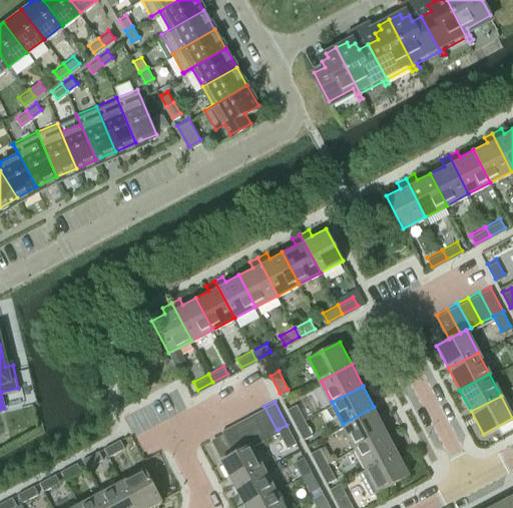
[(295,422),(302,418),(295,404),(287,408),(295,422)]
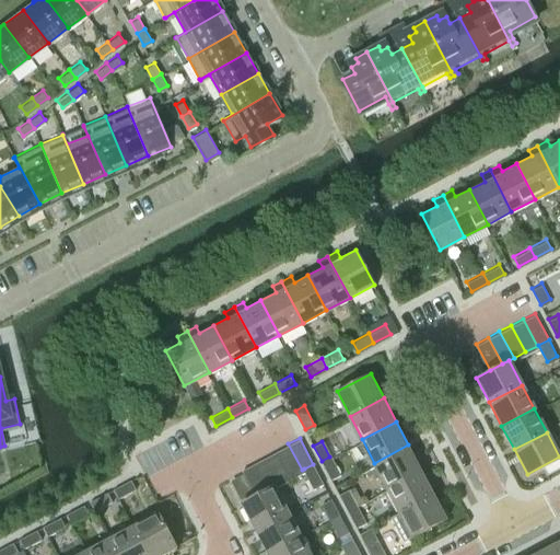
[(276,450),(290,476),(302,470),(288,443),(276,450)]
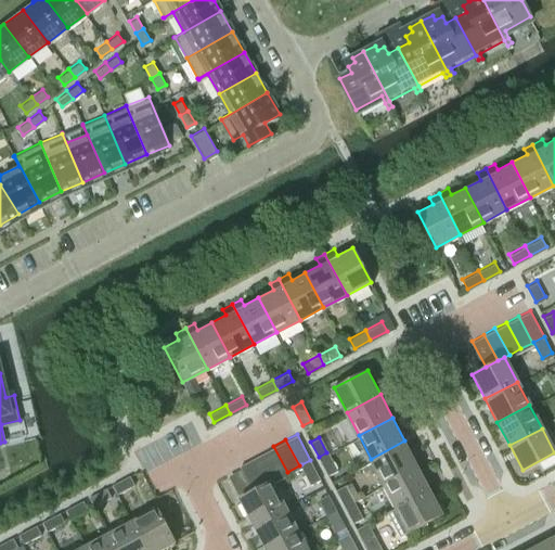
[(417,464),(404,440),(371,459),(384,482),(417,464)]
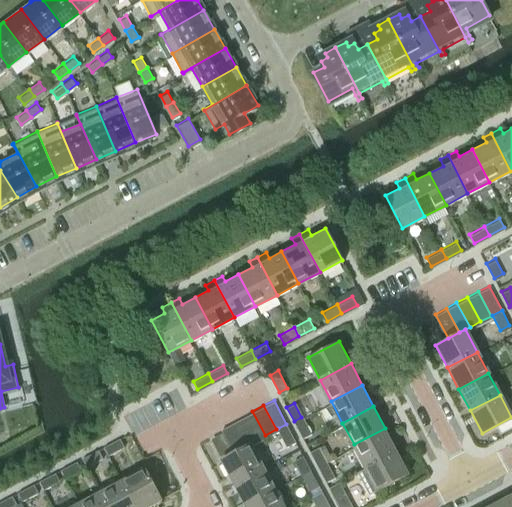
[(242,416),(254,440),(265,435),(252,411),(242,416)]
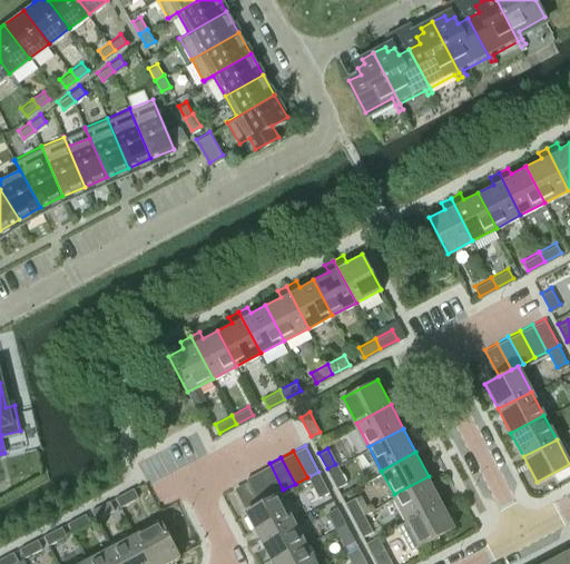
[(272,496),(279,492),(283,490),(269,463),(257,470),(272,496)]
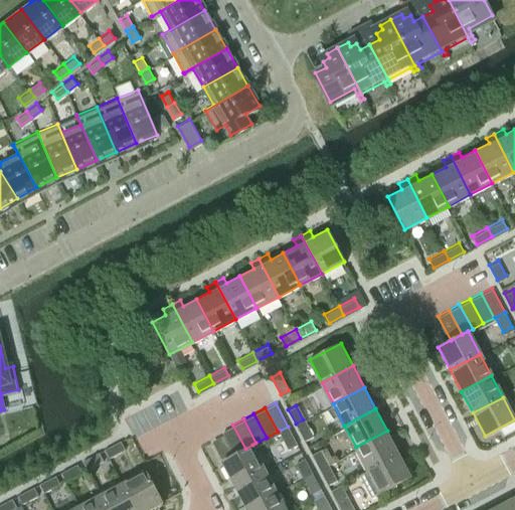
[(303,419),(296,423),(304,440),(312,436),(303,419)]
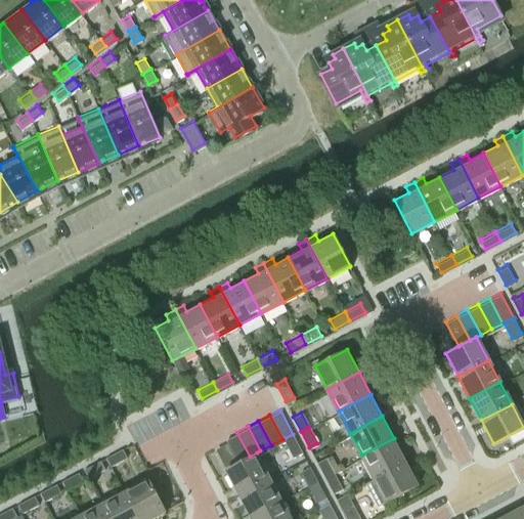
[(250,457),(236,432),(225,437),(238,463),(250,457)]
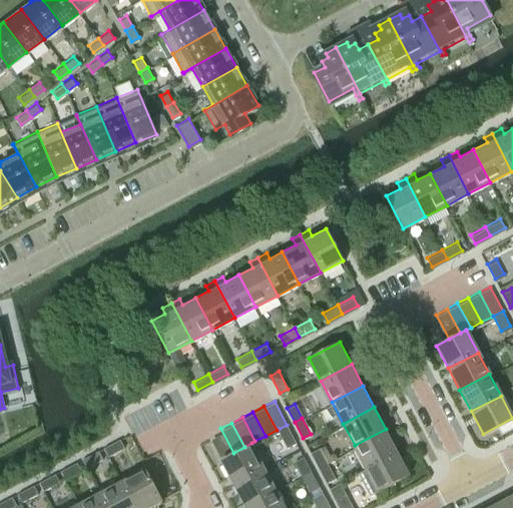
[(287,425),(279,429),(287,445),(296,441),(287,425)]
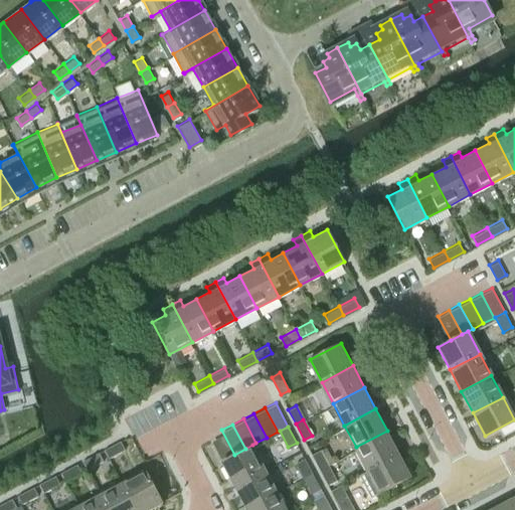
[(356,447),(367,468),(398,452),(387,431),(356,447)]
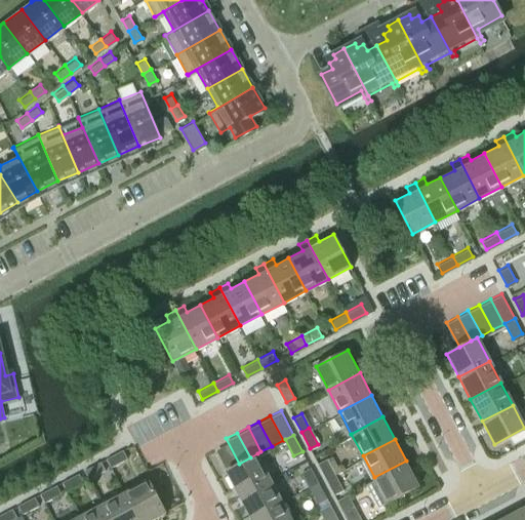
[(126,455),(122,447),(106,456),(110,464),(126,455)]
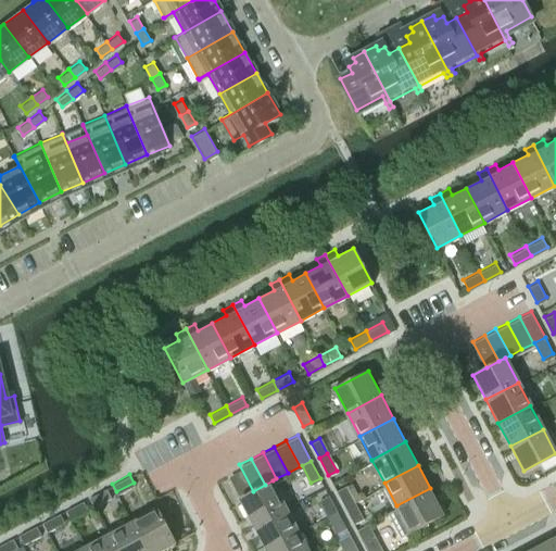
[(285,504),(273,480),(265,485),(253,491),(239,499),(251,522),(285,504)]
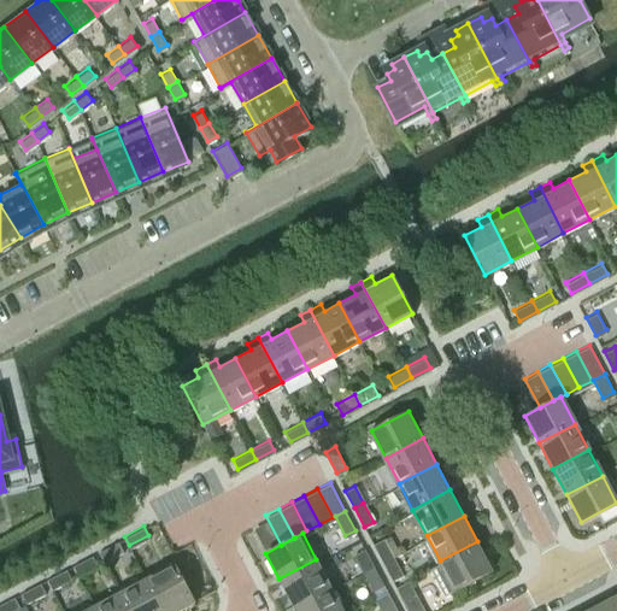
[(382,558),(392,553),(383,538),(374,544),(382,558)]
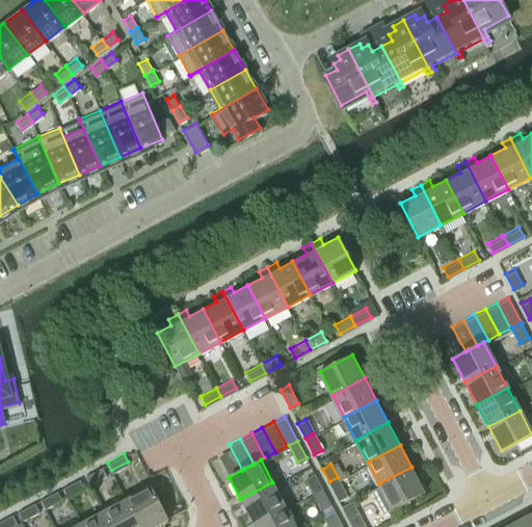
[(106,473),(102,466),(85,474),(89,482),(106,473)]
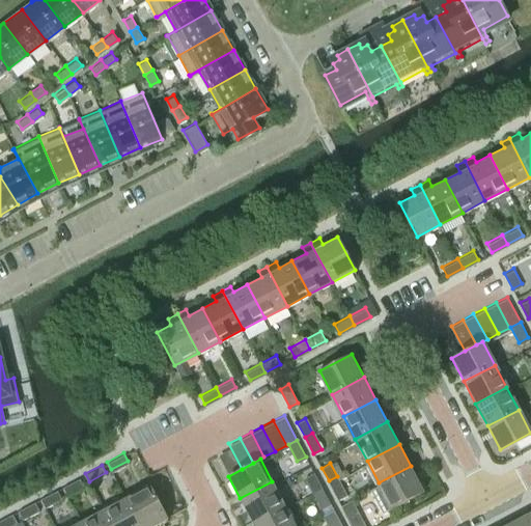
[(411,466),(379,482),(391,506),(423,490),(411,466)]
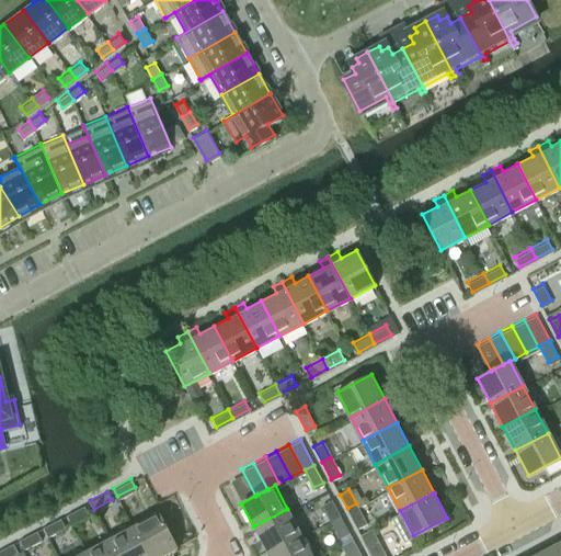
[(330,518),(339,513),(332,499),(323,505),(330,518)]
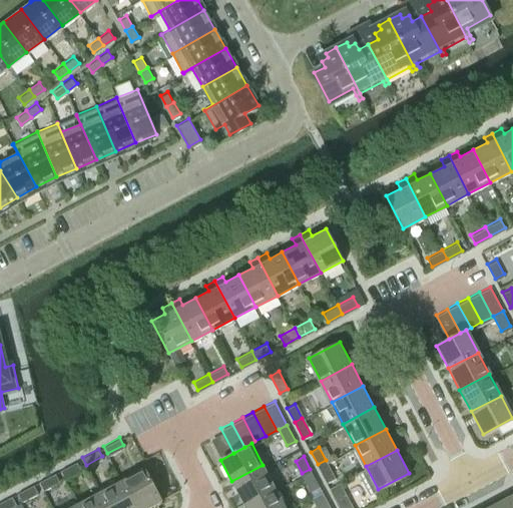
[(80,468),(76,460),(60,469),(64,476),(80,468)]
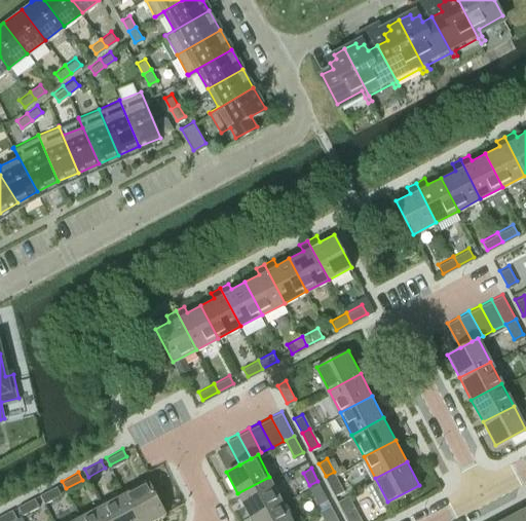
[(334,472),(326,476),(335,493),(342,489),(334,472)]
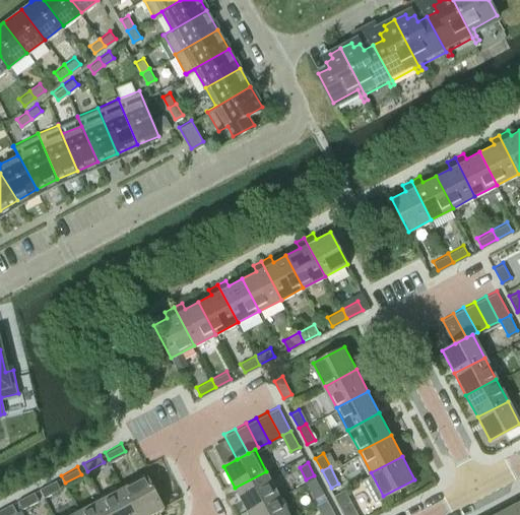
[(235,488),(247,510),(277,494),(266,471),(235,488)]
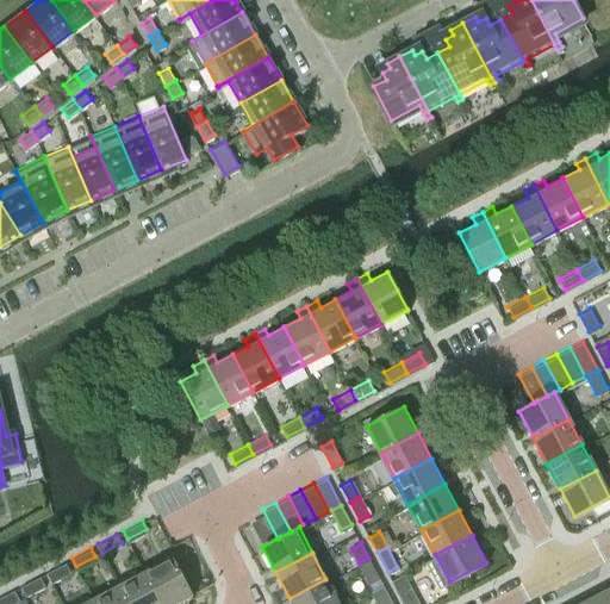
[(368,558),(359,562),(368,581),(379,576),(368,558)]
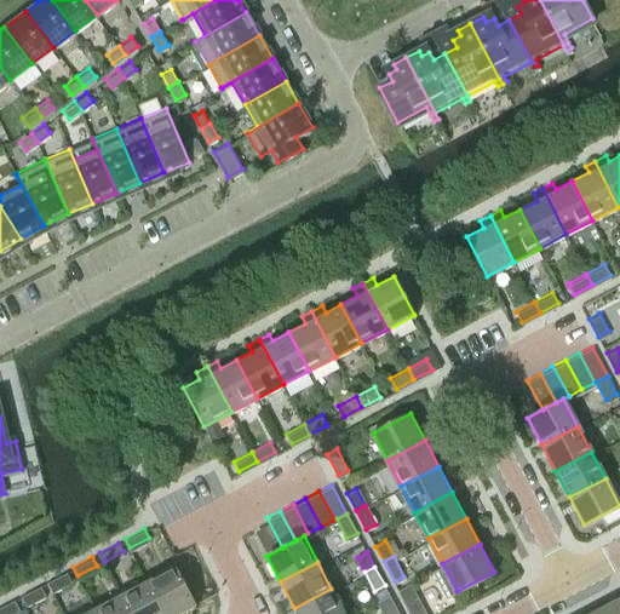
[(148,583),(165,613),(177,613),(195,604),(176,568),(148,583)]
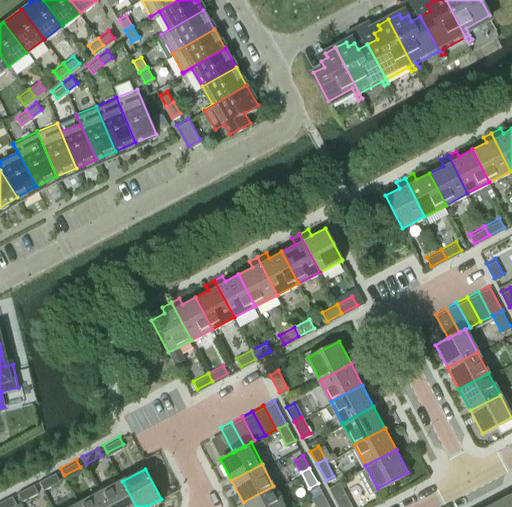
[(59,478),(54,471),(39,479),(43,487),(59,478)]
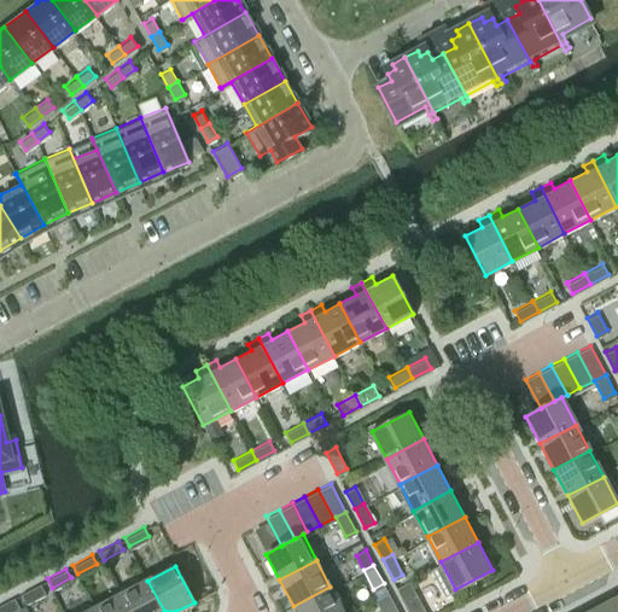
[(396,586),(409,611),(426,611),(408,578),(396,586)]
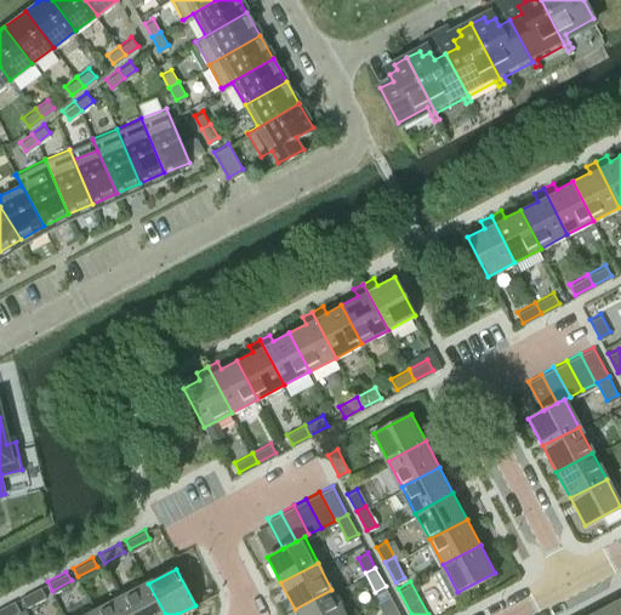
[(131,614),(165,614),(148,584),(123,598),(131,614)]
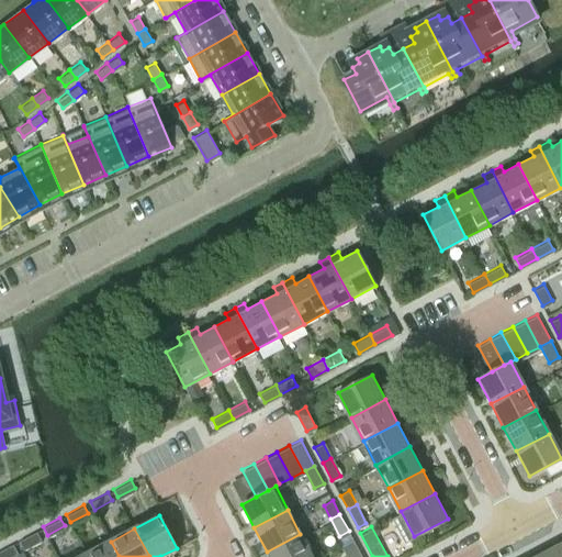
[(41,538),(36,530),(19,538),(23,547),(41,538)]
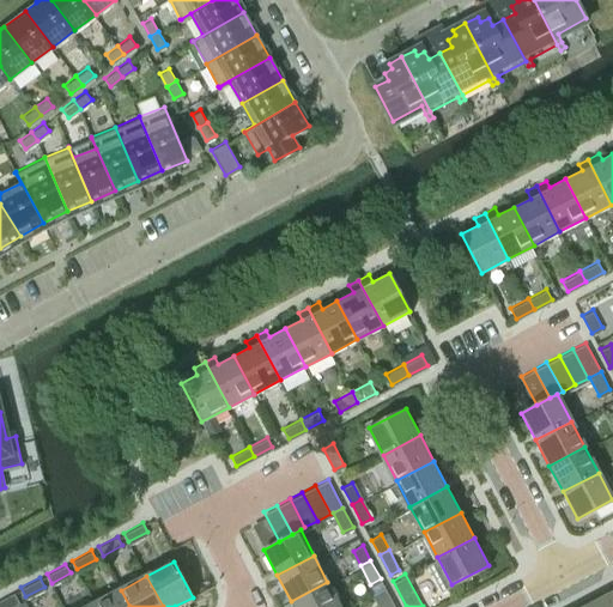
[(291,601),(293,606),(340,606),(327,582),(291,601)]
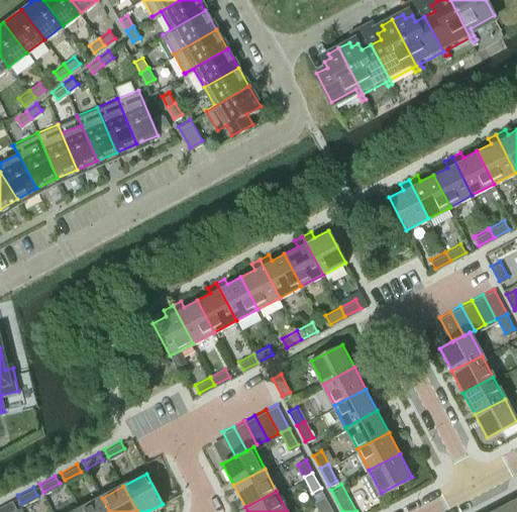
[(333,511),(324,494),(313,500),(319,511),(333,511)]
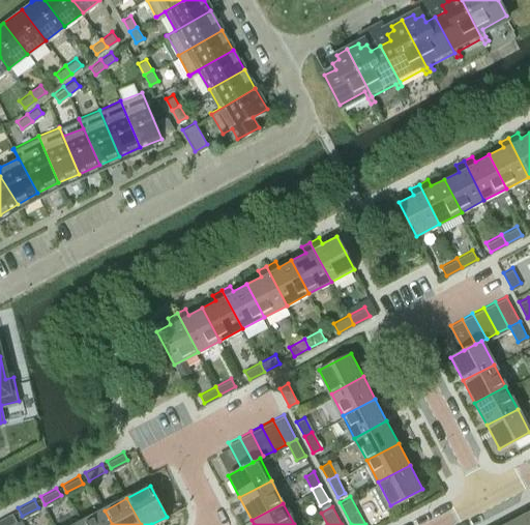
[(0,524),(3,524),(16,519),(11,511),(0,517),(0,524)]
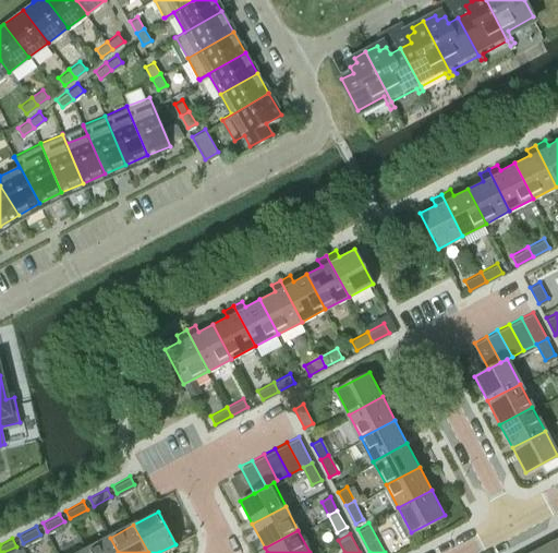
[(88,552),(118,552),(110,538),(87,550),(88,552)]
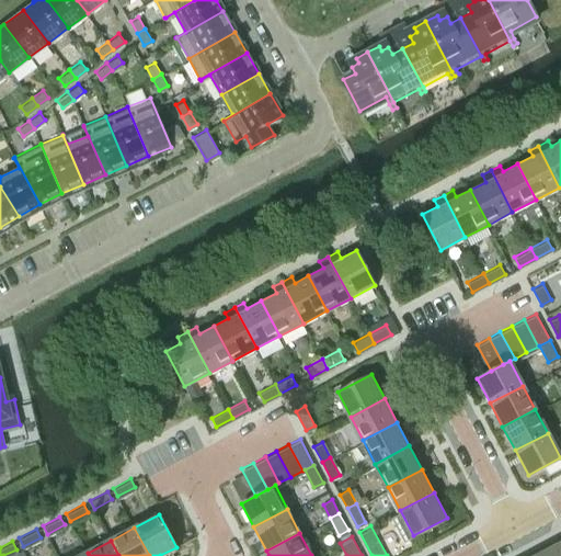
[(537,555),(560,555),(560,543),(560,541),(536,553),(537,555)]
